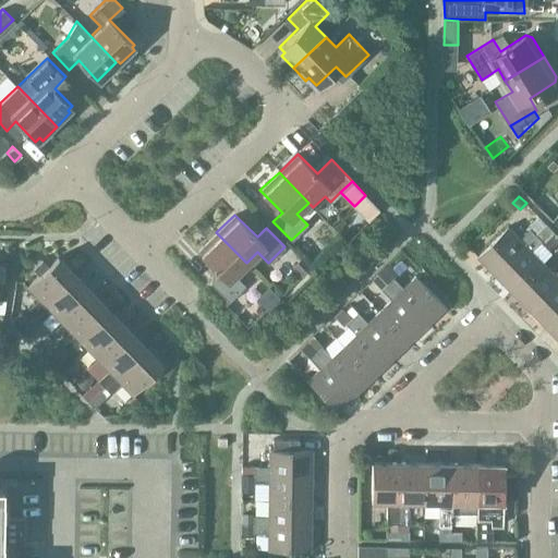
[(536,234),(547,225),(538,216),(529,226),(531,228),(536,234)]
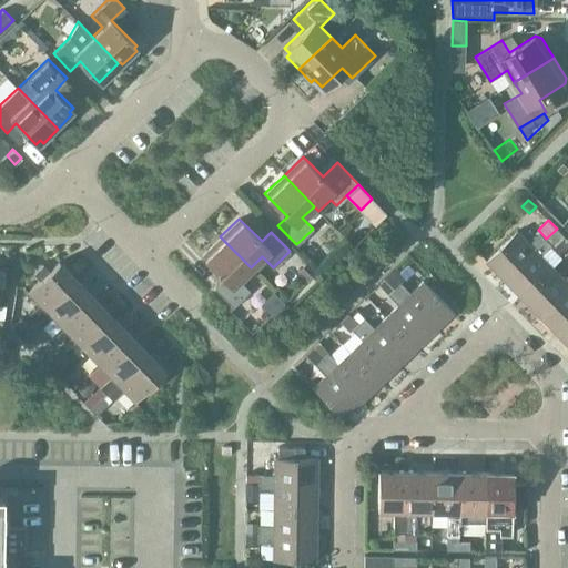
[(557,229),(546,239),(553,244),(555,242),(556,244),(565,236),(557,229)]
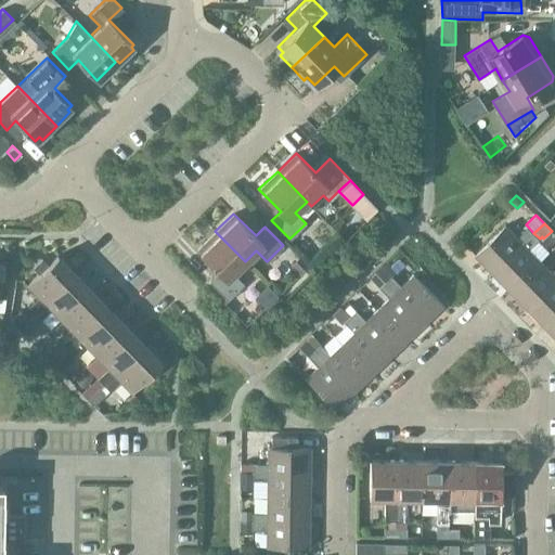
[(533,233),(528,227),(517,237),(505,224),(475,255),(493,272),(533,233)]
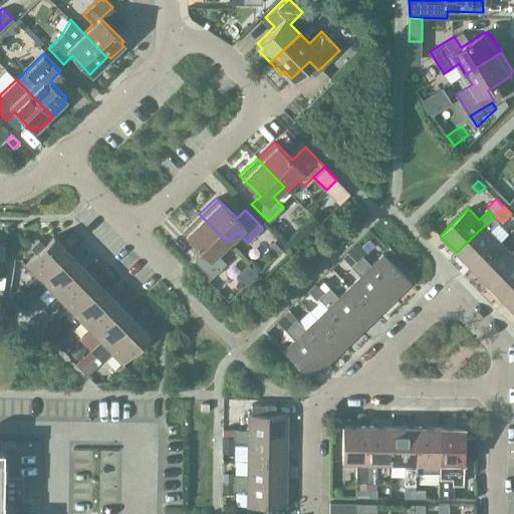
[(227,242),(199,214),(182,231),(202,252),(194,260),(211,277),(226,263),(216,253),(227,242)]
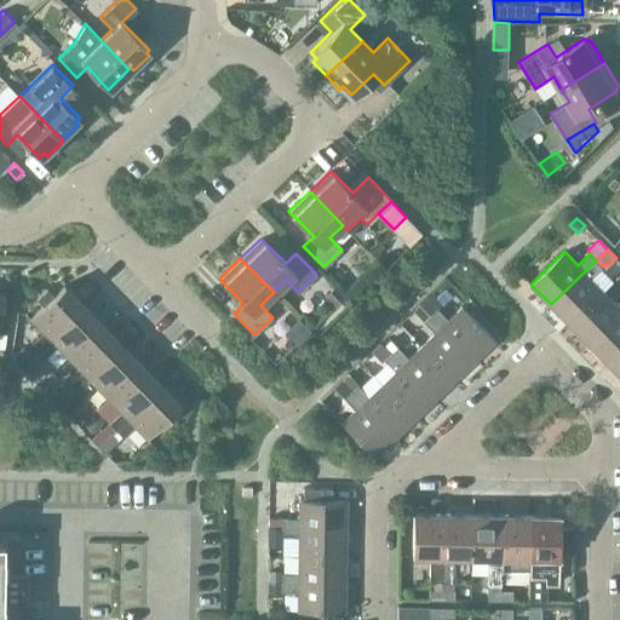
[(596,260),(551,304),(570,325),(603,292),(591,279),(603,267),(596,260)]
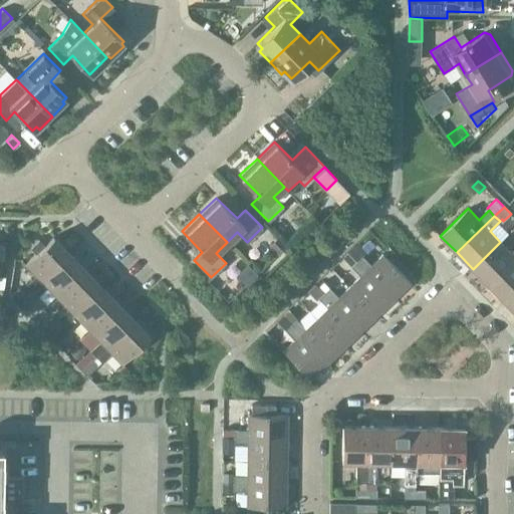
[(31,290),(69,253),(52,236),(44,245),(38,239),(30,247),(35,253),(25,264),(36,275),(26,284),(31,290)]
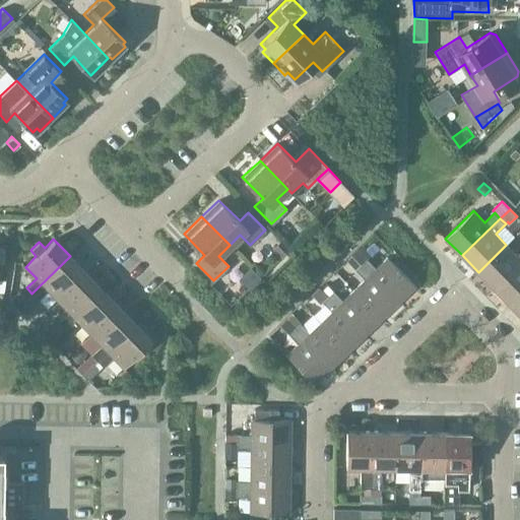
[(271,248),(279,255),(288,246),(280,239),(271,248)]
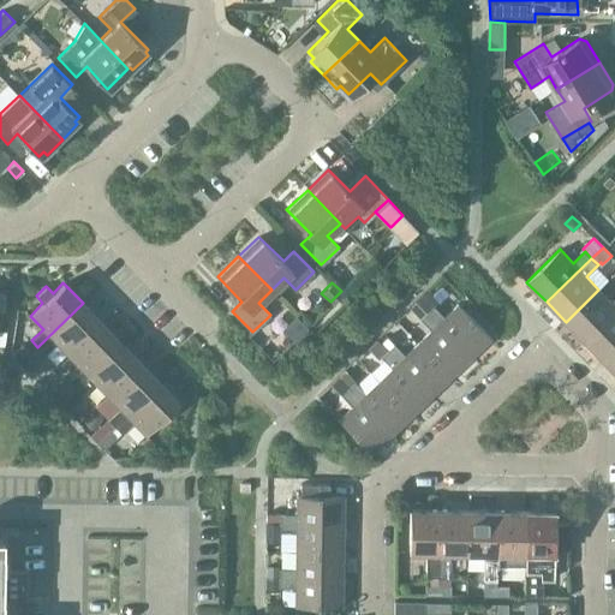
[(598,290),(566,322),(584,341),(614,311),(614,298),(611,303),(598,290)]
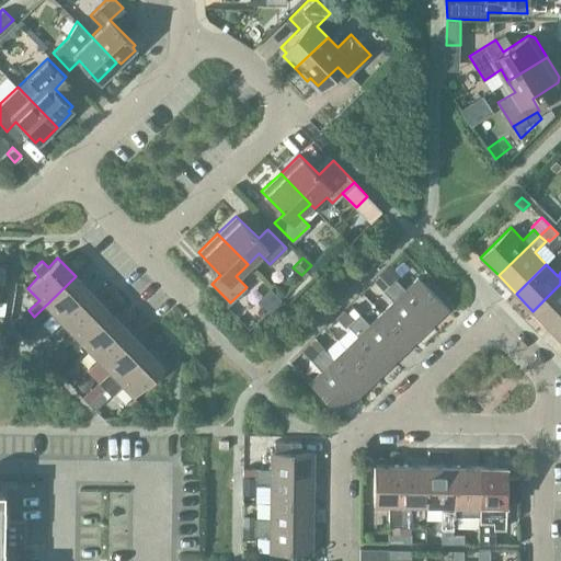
[(381,292),(382,290),(388,284),(378,274),(371,281),(381,292)]
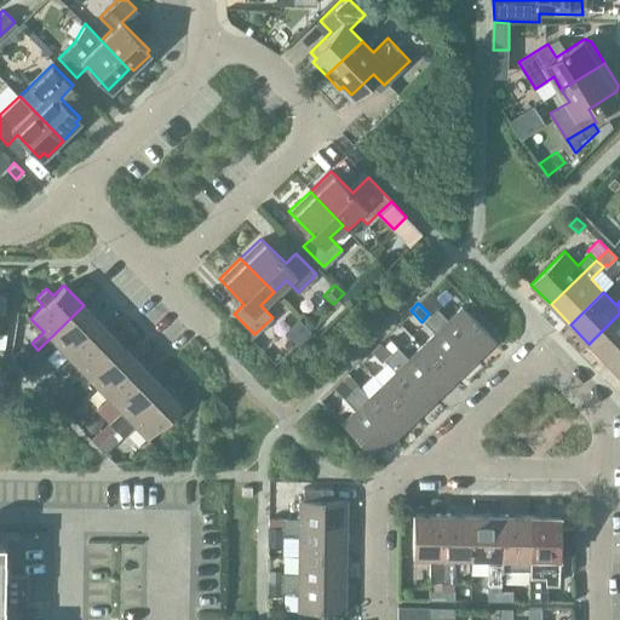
[(38,350),(45,356),(56,345),(69,359),(103,326),(84,305),(38,350)]
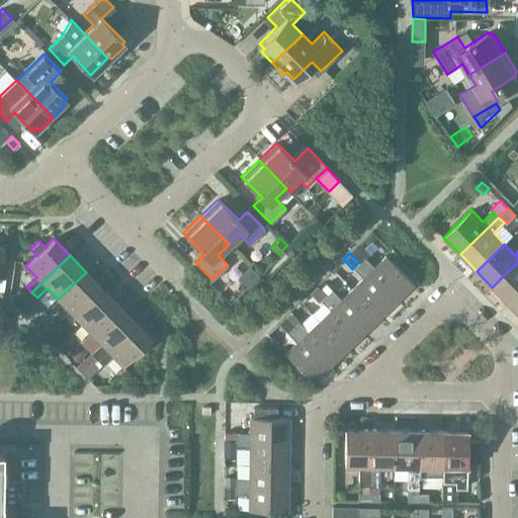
[(364,257),(358,262),(396,300),(413,283),(385,256),(373,267),(364,257)]
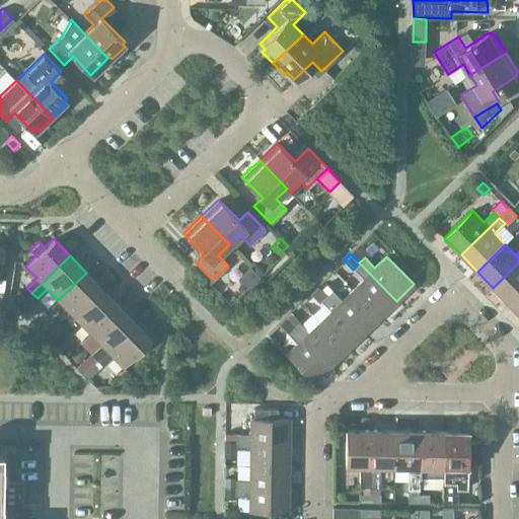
[(363,278),(352,289),(379,317),(396,301),(359,263),(354,269),(363,278)]
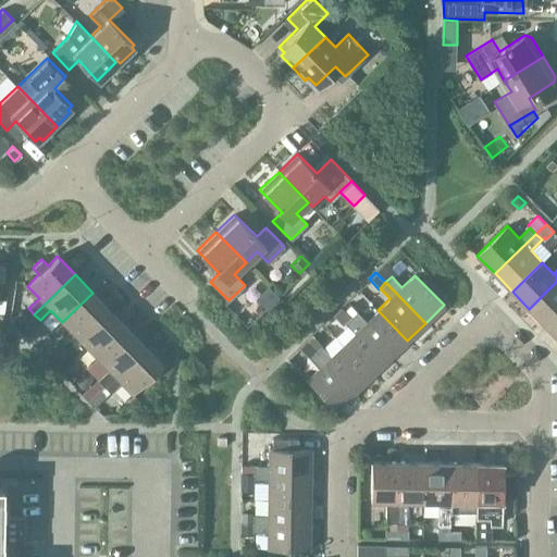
[(556,282),(529,309),(546,326),(556,317),(556,282)]
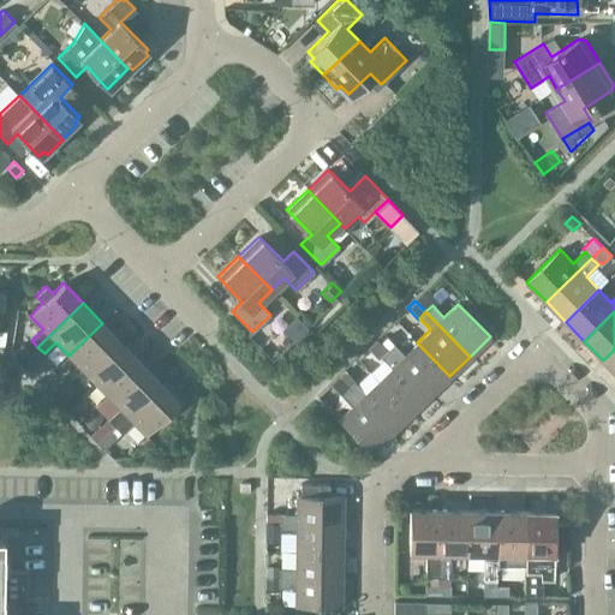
[(121,342),(102,323),(69,356),(81,368),(69,378),(76,386),(121,342)]
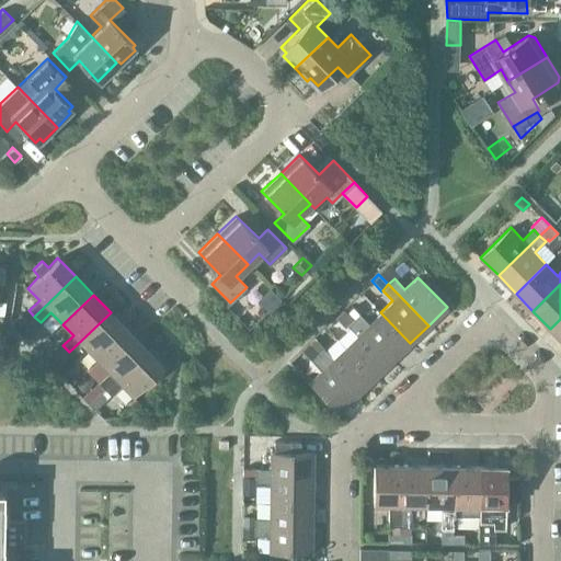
[(346,312),(347,313),(353,319),(358,313),(352,307),(351,308),(346,312)]
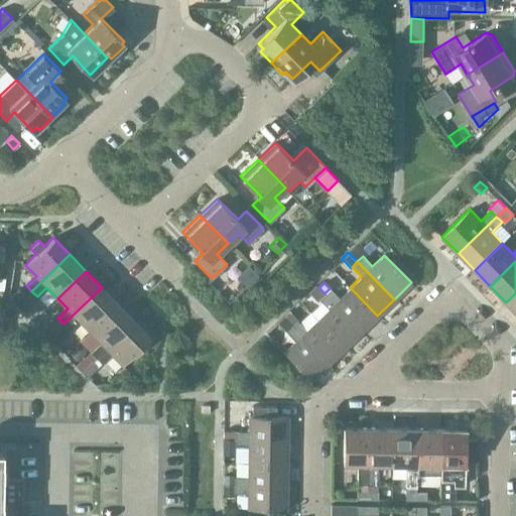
[(102,287),(63,324),(69,330),(79,320),(89,331),(117,303),(102,287)]
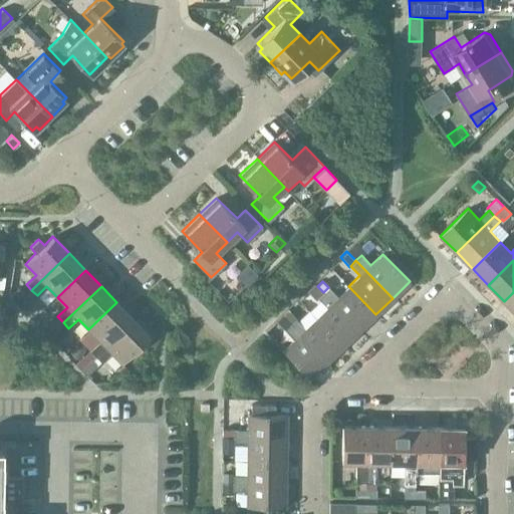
[(375,314),(348,286),(338,296),(328,287),(323,292),(359,330),(375,314)]
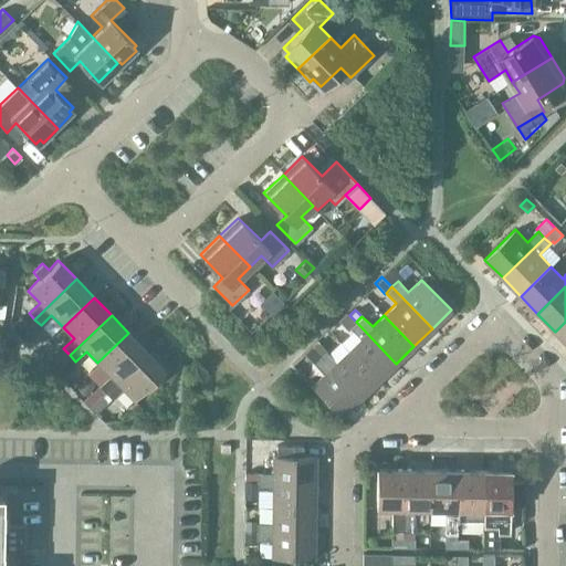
[(19,335),(28,325),(20,316),(10,326),(19,335)]
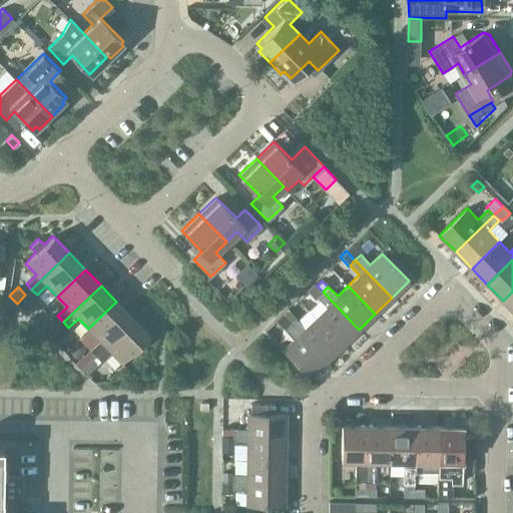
[(313,293),(317,297),(323,292),(318,287),(313,292),(313,293)]
